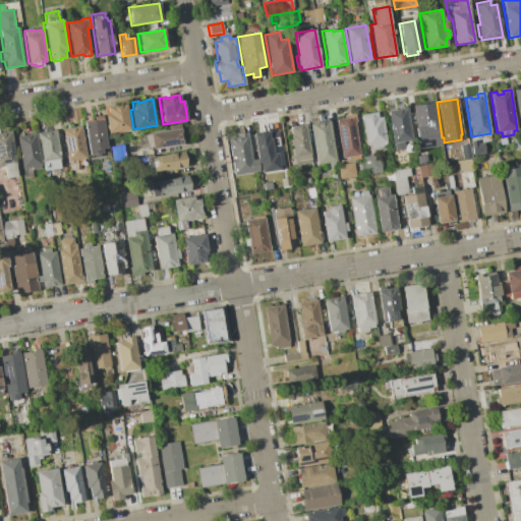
[(413,105),(433,102),(438,130),(428,132),(429,137),(418,138),(413,105)]
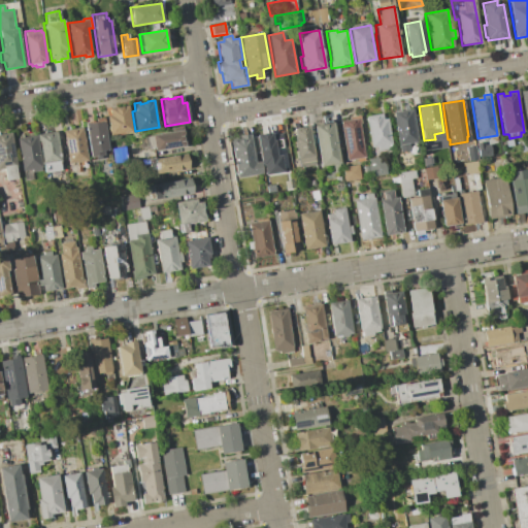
[(108,108),(128,105),(132,131),(131,131),(131,133),(123,134),(123,133),(109,135),(106,116),(109,114),(108,108)]
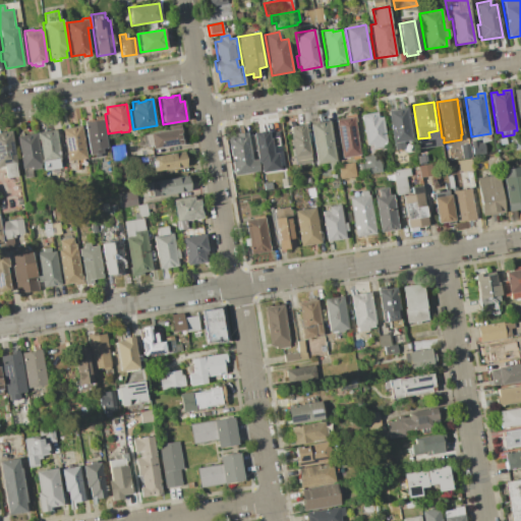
[(387,111),(394,110),(395,112),(400,111),(399,109),(406,108),(411,140),(409,140),(411,150),(403,152),(402,149),(394,150),(393,142),(392,142),(387,111)]
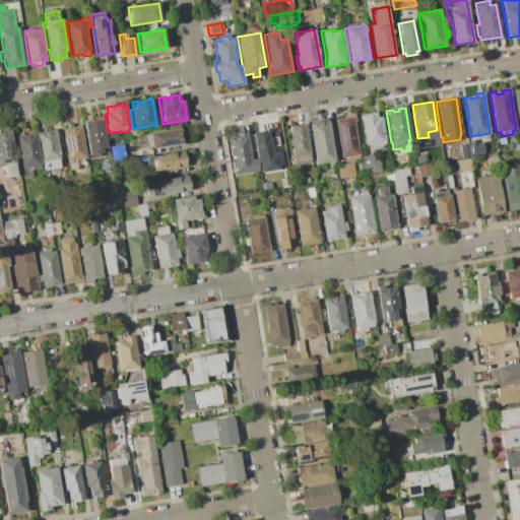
[(360,115),(366,114),(366,116),(370,115),(369,113),(376,112),(377,117),(381,117),(385,141),(384,141),(385,149),(380,150),(380,148),(373,149),(374,154),(369,155),(368,144),(364,144),(360,115)]
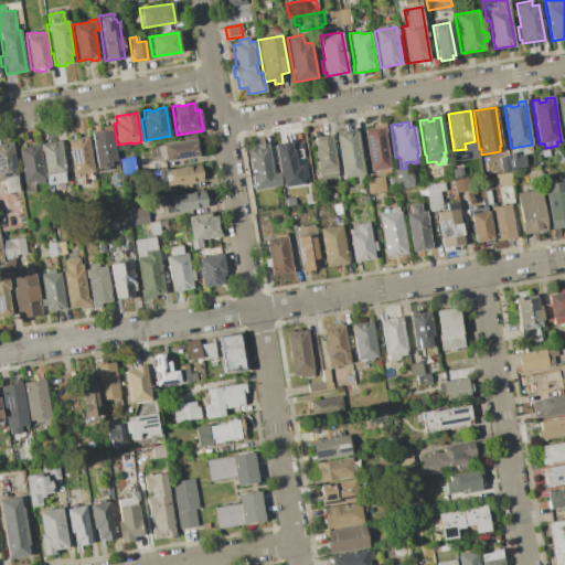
[(363,130),(370,129),(371,130),(376,130),(376,127),(383,126),(391,172),(382,173),(381,170),(370,171),(363,130)]
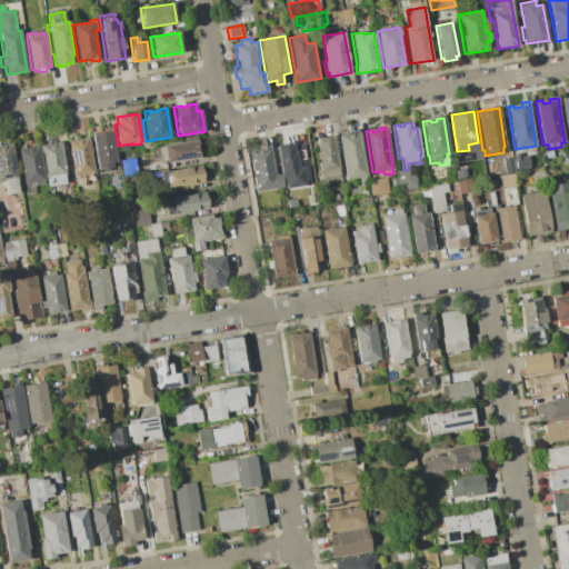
[(92,132),(97,131),(98,132),(113,130),(118,157),(117,157),(117,161),(111,162),(112,167),(98,169),(92,132)]
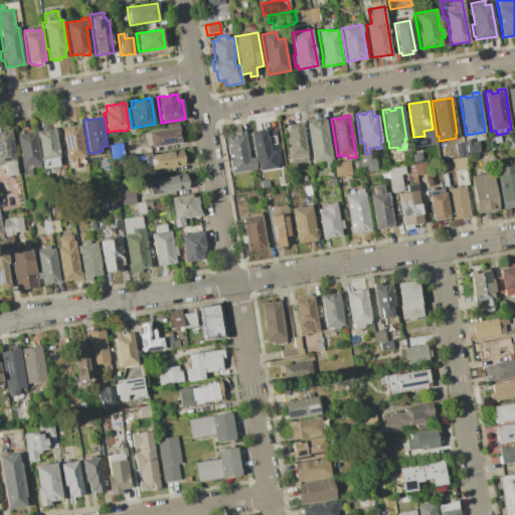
[(306,122),(313,121),(313,123),(317,122),(317,120),(326,119),(332,159),(312,162),(306,122)]
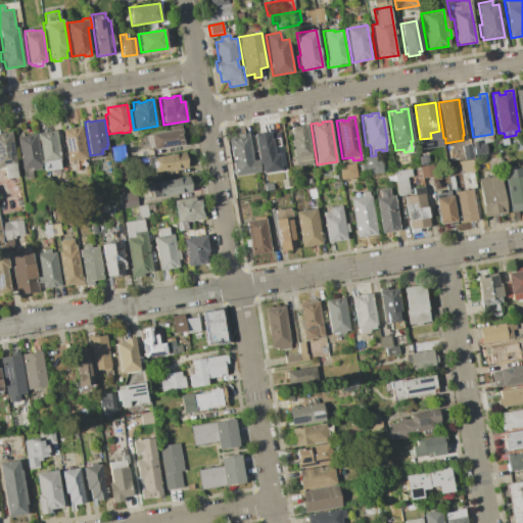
[(291,136),(292,136),(291,127),(295,127),(295,128),(301,127),(301,125),(306,125),(313,163),(296,165),(291,136)]
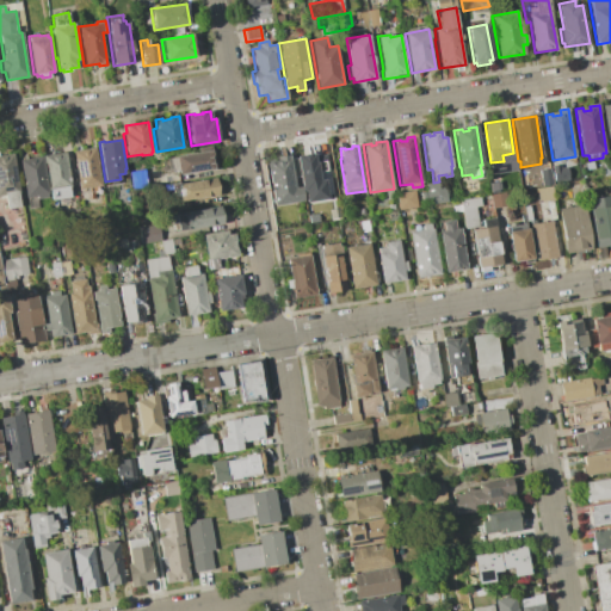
[(73,150),(81,149),(81,150),(86,150),(86,148),(94,147),(102,186),(79,191),(73,150)]
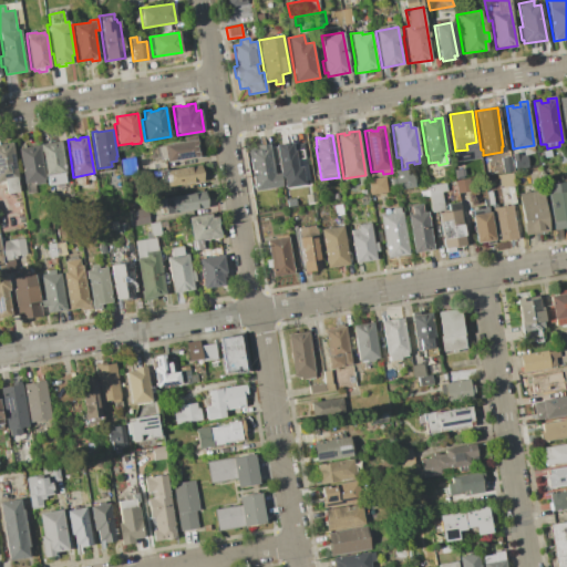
[(162,145),(197,140),(199,157),(165,163),(165,160),(158,160),(151,161),(150,155),(155,155),(154,148),(157,147),(156,146),(163,145),(162,145)]
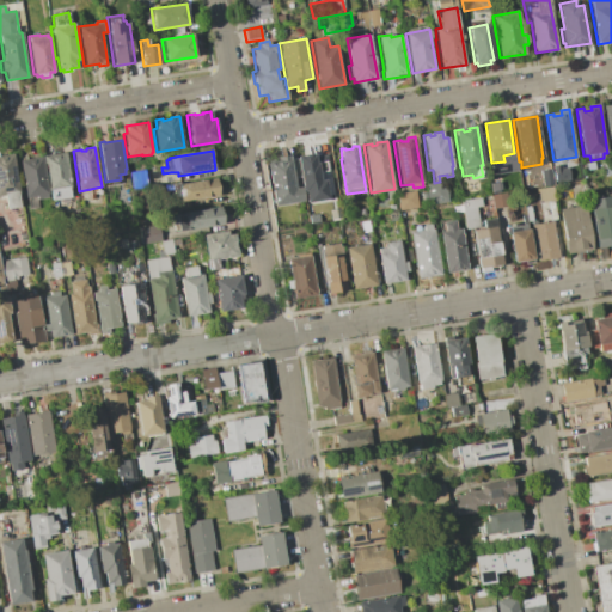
[(0,157),(4,157),(4,155),(13,153),(28,242),(22,243),(23,248),(0,250),(0,157)]
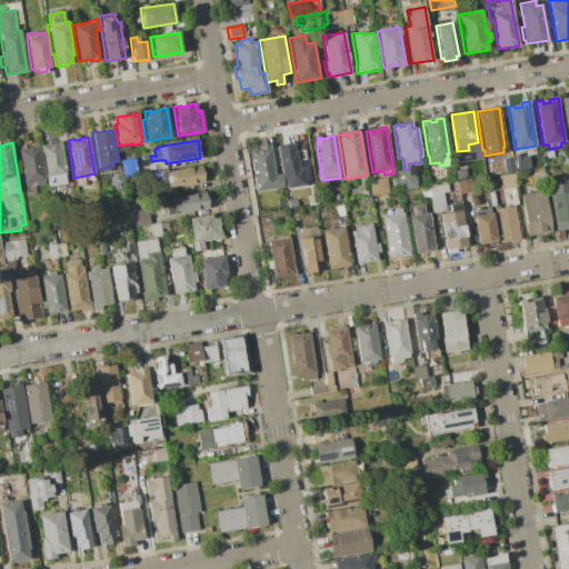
[(40,146),(47,143),(47,146),(53,145),(52,143),(61,142),(62,150),(63,150),(65,156),(63,157),(66,172),(63,172),(66,182),(48,186),(42,152),(41,152),(40,146)]
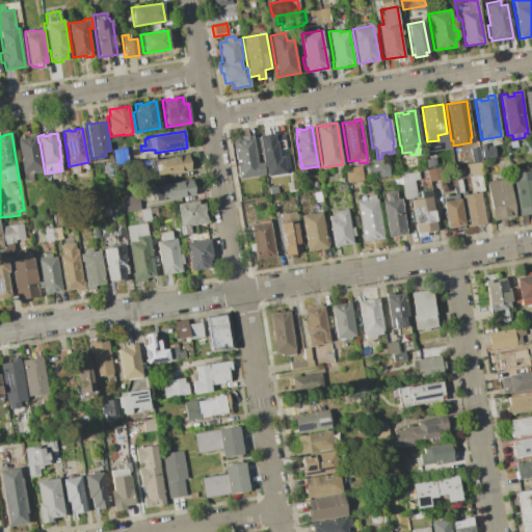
[(259,136),(263,135),(263,136),(269,135),(269,134),(274,133),(281,175),(272,176),(270,166),(263,167),(259,136)]
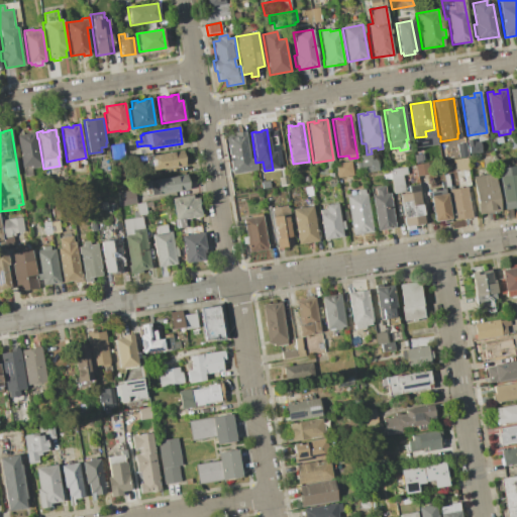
[(227,135),(232,135),(232,137),(238,136),(238,135),(237,134),(235,132),(245,130),(246,134),(249,133),(253,152),(248,153),(249,159),(254,159),(256,170),(231,174),(226,142),(225,142),(225,139),(226,137),(227,135)]
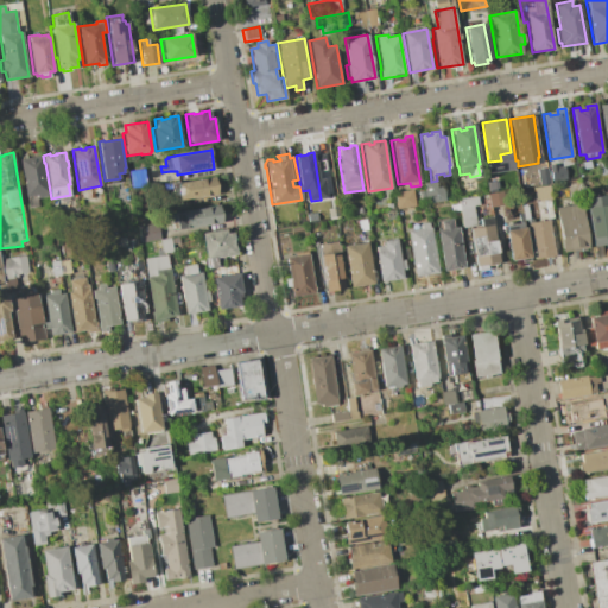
[(19,159),(29,157),(29,160),(33,159),(33,157),(43,156),(44,163),(49,192),(48,192),(49,196),(37,198),(38,202),(29,203),(27,196),(25,197),(19,159)]
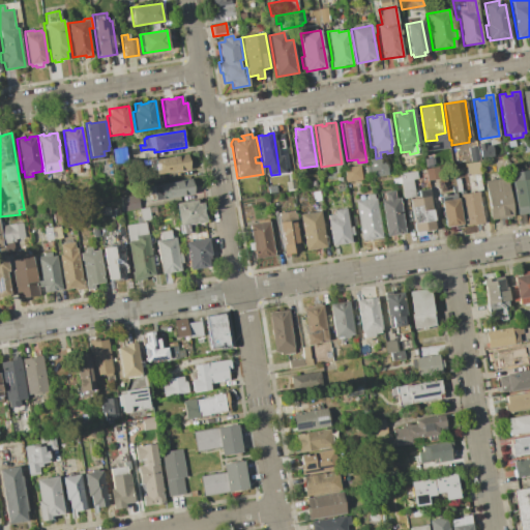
[(468,148),(476,146),(479,160),(470,162),(468,148)]
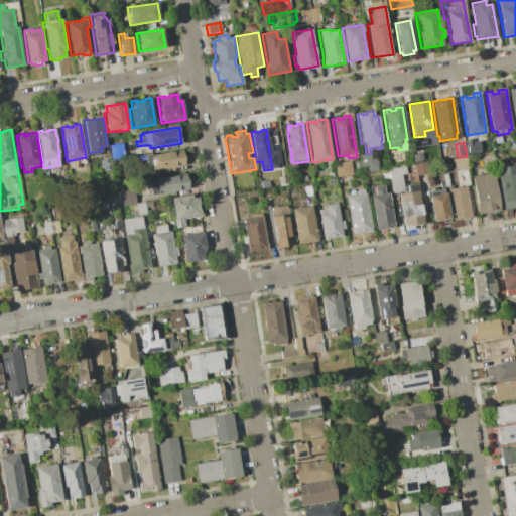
[(109,145),(122,143),(124,158),(111,160),(109,145)]
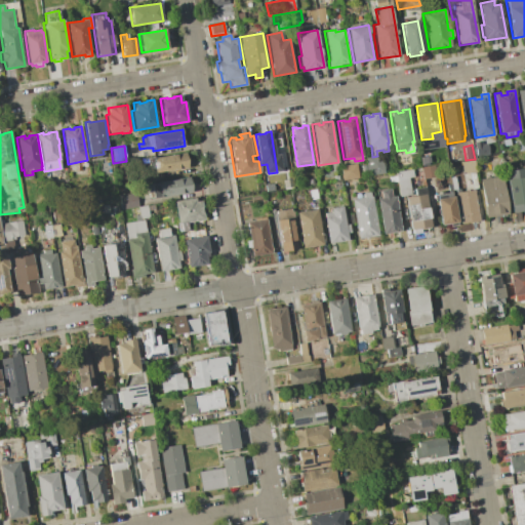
[(418,152),(432,150),(434,162),(420,164),(418,152)]
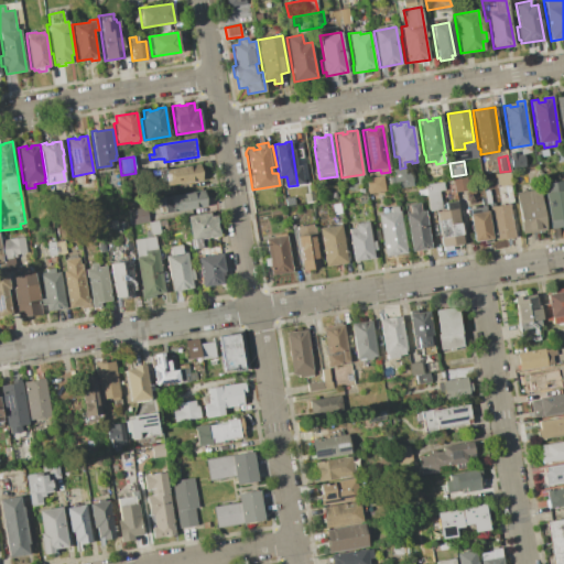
[(156,171),(202,163),(204,180),(166,186),(165,181),(159,182),(156,171)]
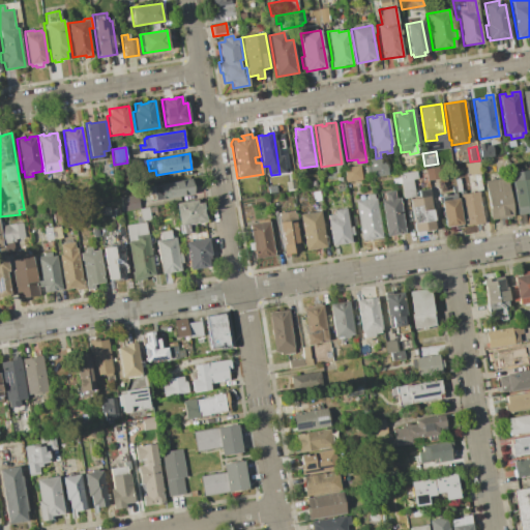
[(369,159),(383,157),(386,176),(372,178),(371,175),(365,176),(364,168),(370,167),(369,159)]
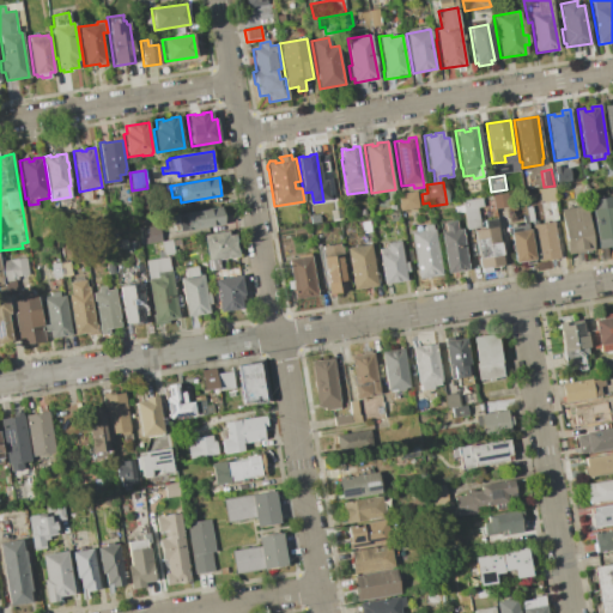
[(538,189),(554,187),(557,201),(540,204),(538,189)]
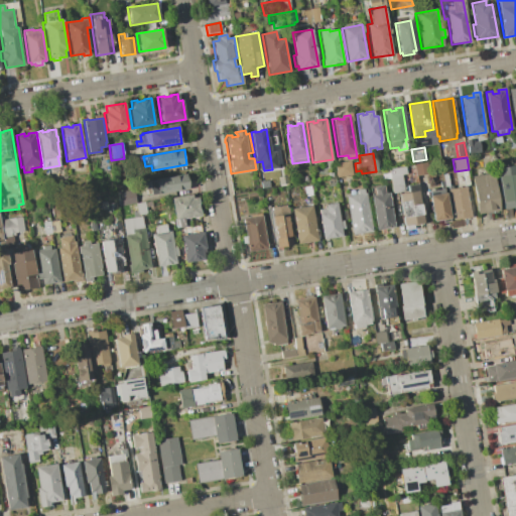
[(273,160),(281,159),(282,166),(275,167),(273,160)]
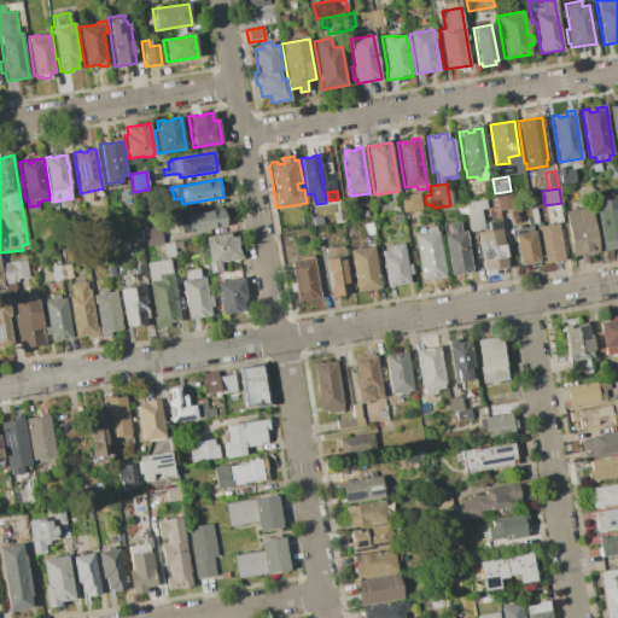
[(401,196),(419,193),(421,210),(403,213),(401,196)]
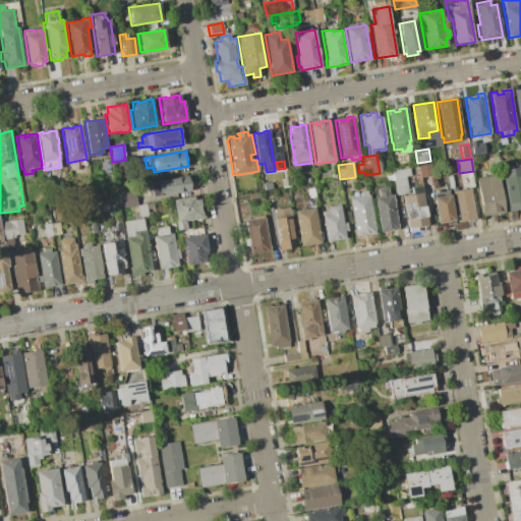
[(418,166),(432,164),(435,176),(419,178),(418,166)]
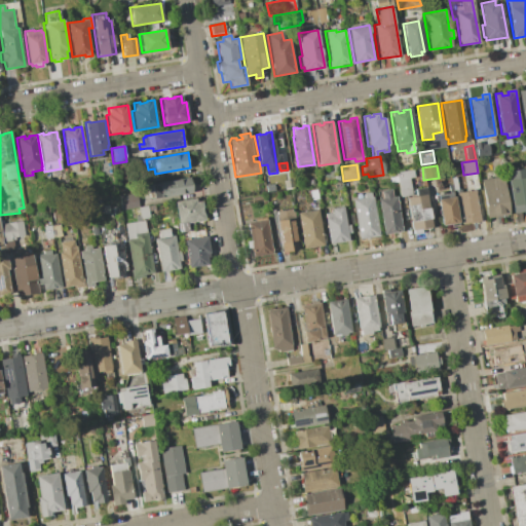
[(505,171),(525,167),(525,173),(525,210),(513,213),(505,171)]
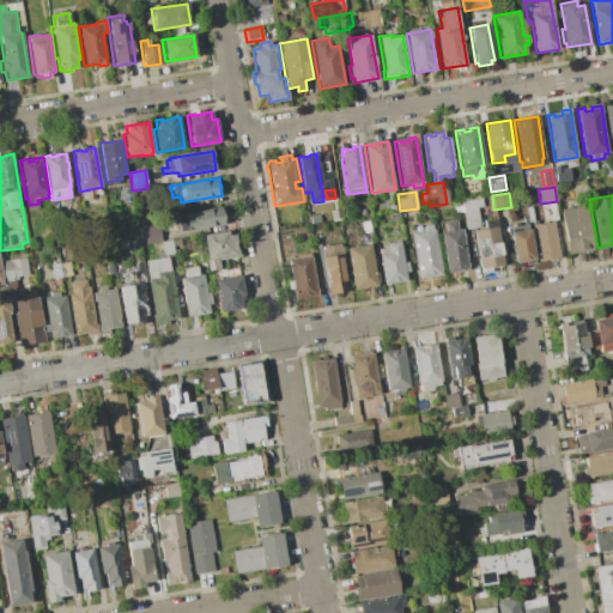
[(461,201),(481,198),(483,207),(477,208),(480,228),(466,230),(461,201)]
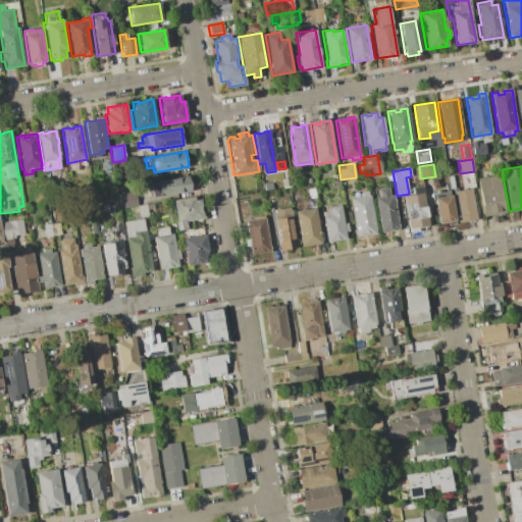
[(189,175),(191,191),(152,197),(152,196),(148,197),(146,183),(189,175)]
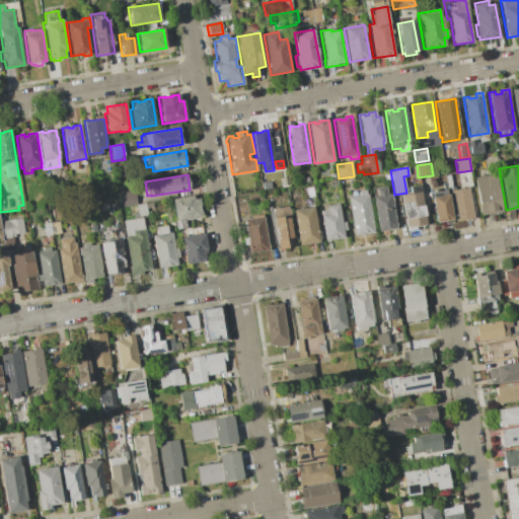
[(472,178),(496,175),(502,212),(477,215),(472,178)]
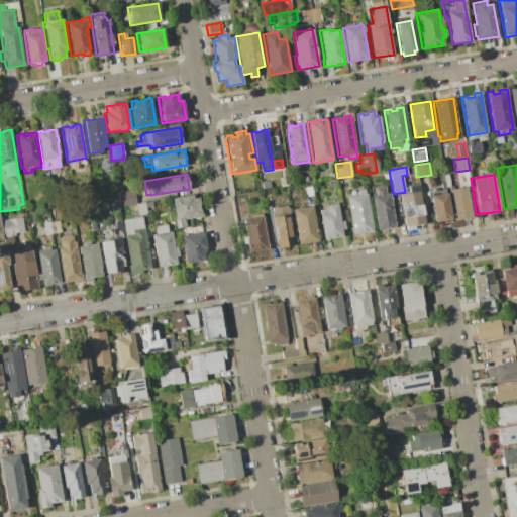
[(279,177),(287,176),(289,186),(280,187),(279,177)]
